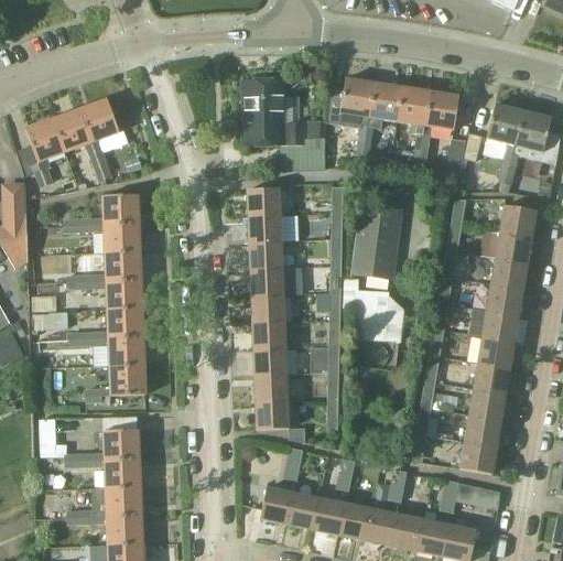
[(488,0),(513,10),(518,0),(488,0)]
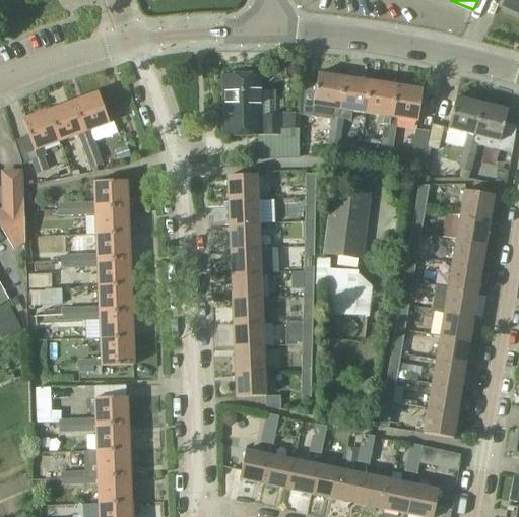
[(503,0),(500,9),(518,17),(518,0),(503,0)]
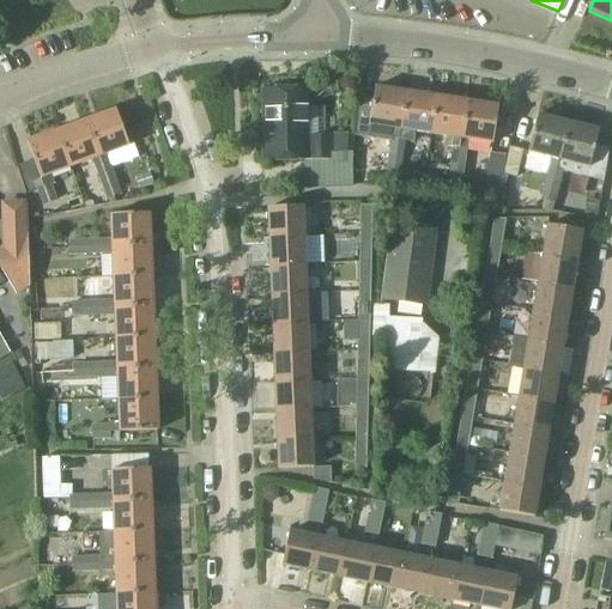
[(359,97),(355,133),(369,135),(370,122),(394,126),(401,127),(406,89),(376,84),(374,99),(359,97)]
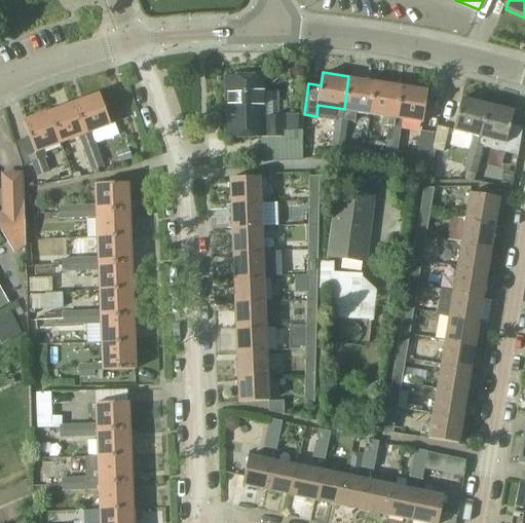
[(265,74),(227,74),(228,136),(261,135),(265,135),(265,115),(265,74)]
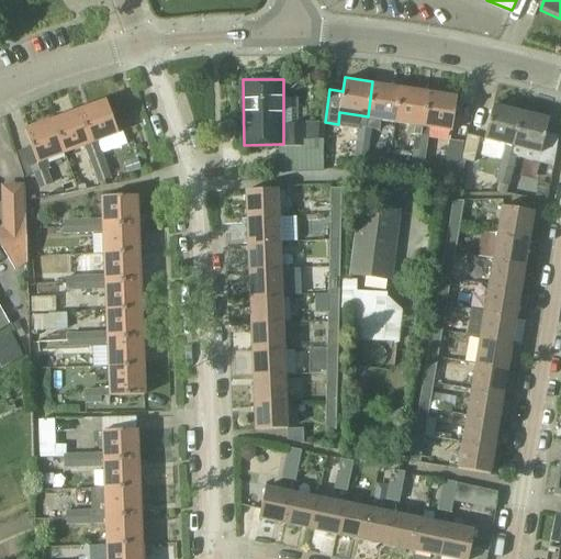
[(368,116),(366,125),(372,126),(379,127),(380,119),(395,121),(401,86),(372,81),(368,116)]
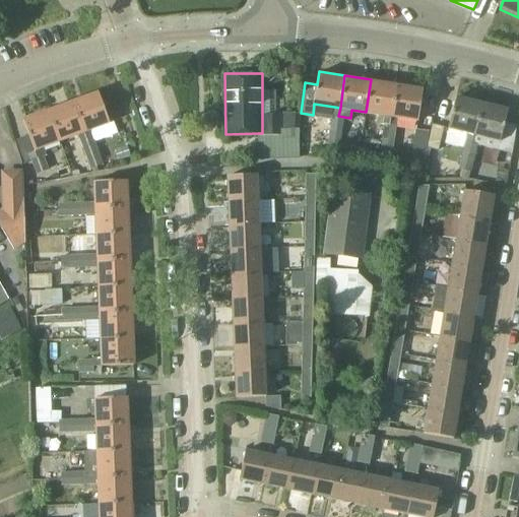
[(371,79),(366,112),(379,114),(378,122),(385,123),(381,144),(383,136),(388,137),(388,134),(395,136),(396,124),(390,123),(391,116),(396,83),(371,79)]
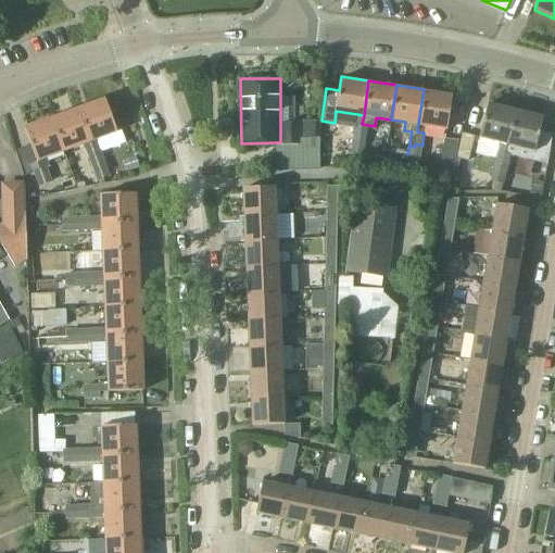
[(418,124),(417,132),(424,133),(425,125),(446,128),(452,92),(424,89),(418,124)]
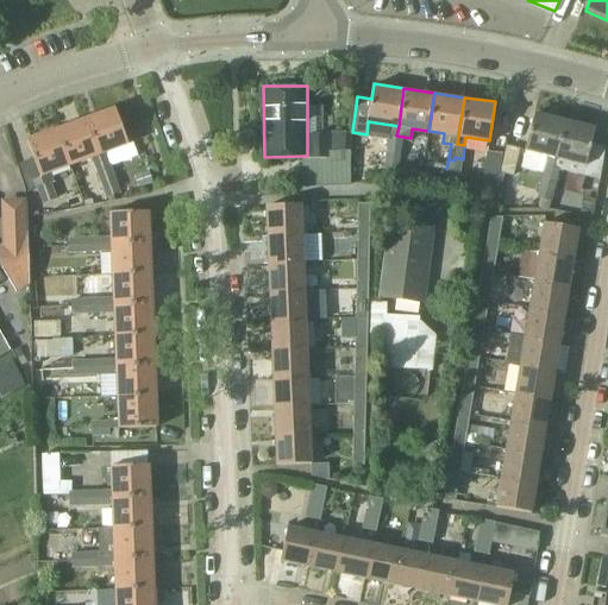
[(336,128),(315,127),(315,132),(323,132),(332,132),(332,149),(351,147),(353,101),(336,101),(336,128)]
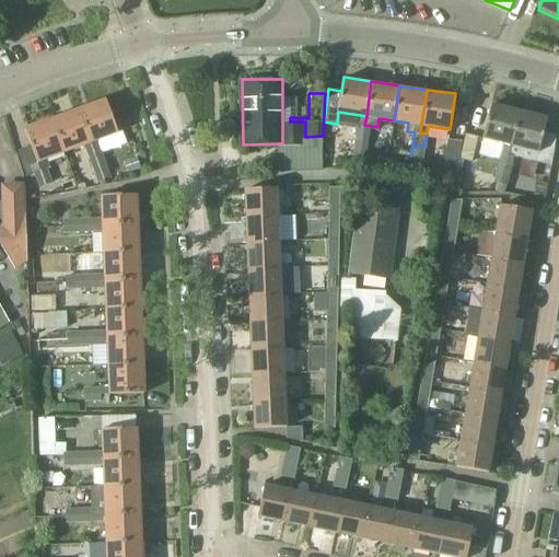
[(106,96),(79,107),(91,141),(99,139),(119,131),(106,96)]
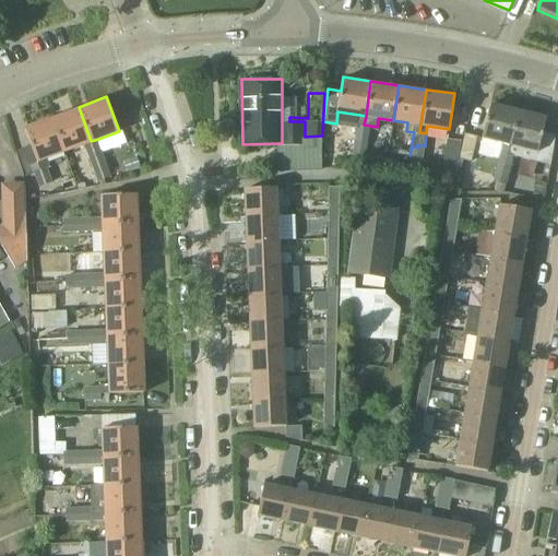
[(482,142),(479,152),(495,156),(496,150),(501,151),(501,150),(508,151),(519,109),(491,103),(483,137),(484,137),(482,142)]
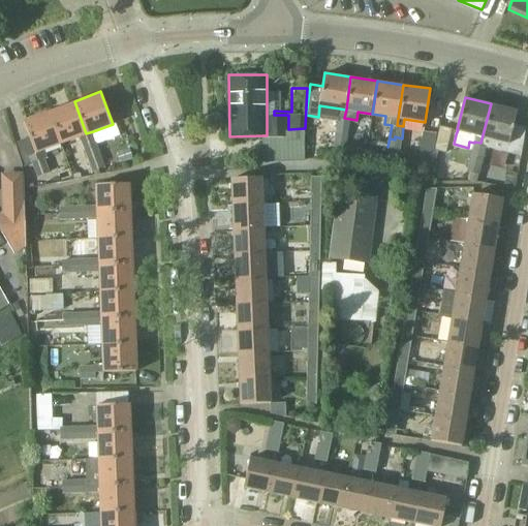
[(74,101),(50,111),(61,143),(63,143),(81,136),(82,135),(86,133),(74,101)]
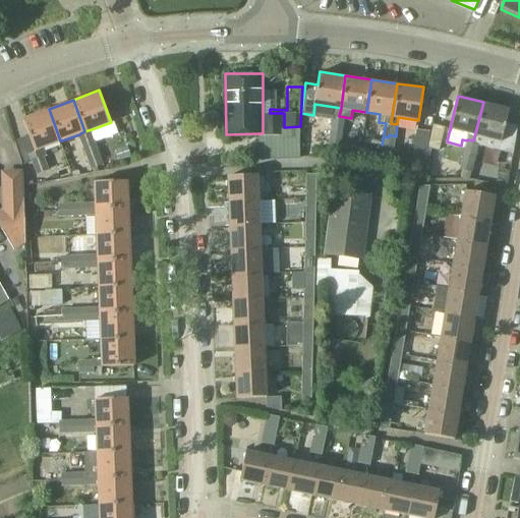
[(483,102),(473,140),(479,142),(482,144),(514,152),(518,124),(506,121),(509,109),(483,102)]
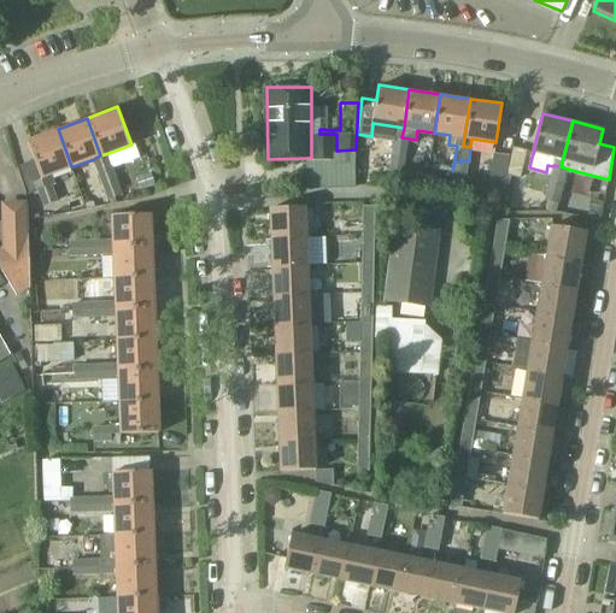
[(58,129),(28,140),(35,158),(42,177),(45,186),(37,188),(44,205),(58,199),(52,183),(56,182),(53,174),(71,166),(58,129)]
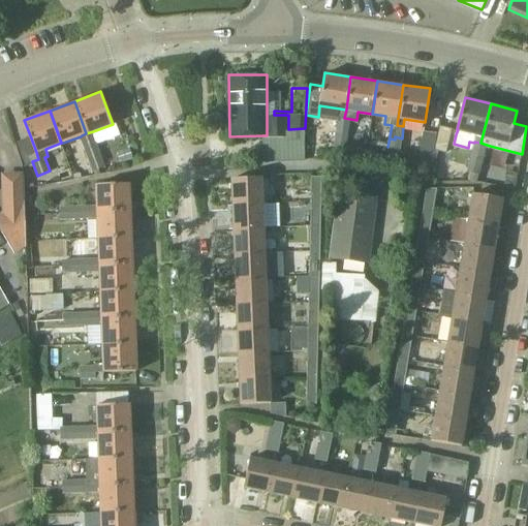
[(267,135),(262,135),(264,160),(280,159),(305,158),(305,131),(305,128),(288,129),(288,115),(280,115),(274,115),(267,116),(267,135)]
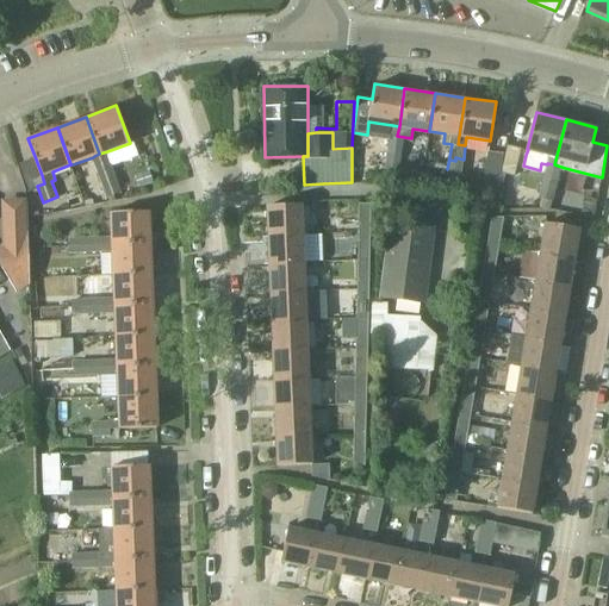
[(390,135),(387,154),(395,155),(396,151),(402,152),(404,137),(397,136),(390,135)]
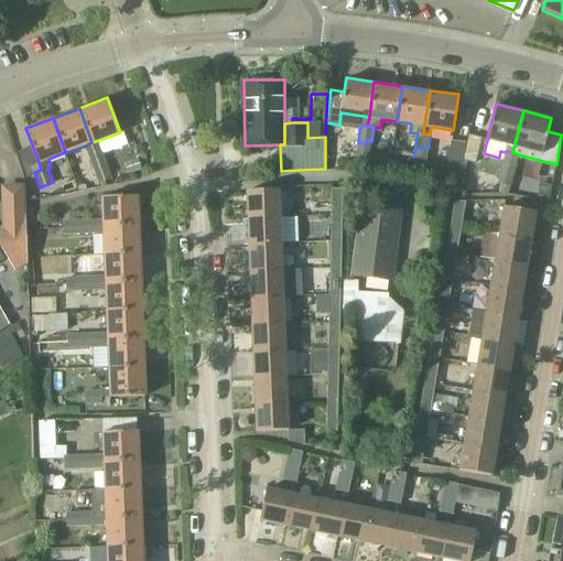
[(469,133),(464,159),(476,161),(480,142),(480,141),(482,137),(469,133)]
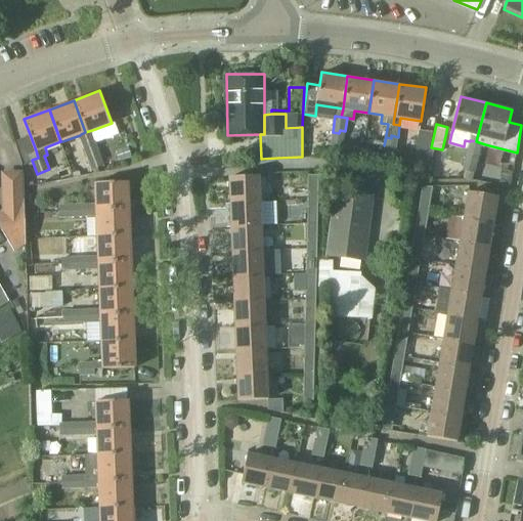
[(417,148),(415,158),(432,160),(434,148),(430,147),(433,131),(420,129),(417,148)]
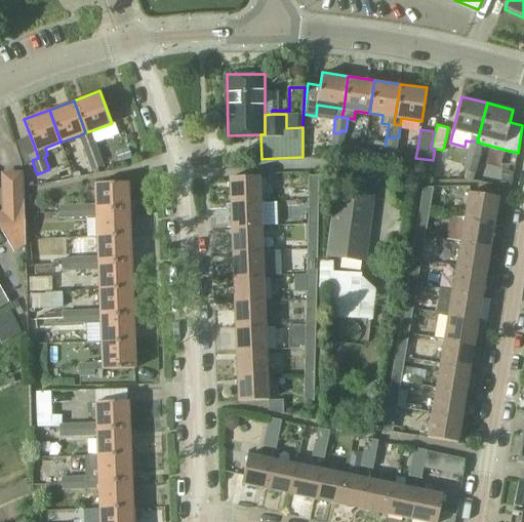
[(333,132),(331,145),(344,147),(346,131),(340,130),(339,133),(333,132)]
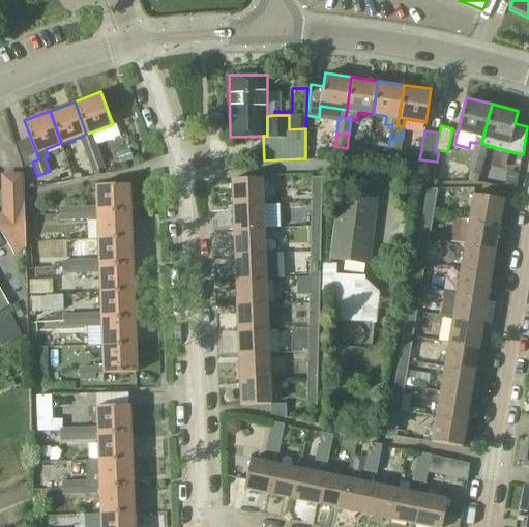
[(388,147),(388,152),(401,154),(403,139),(395,137),(395,140),(390,139),(388,147)]
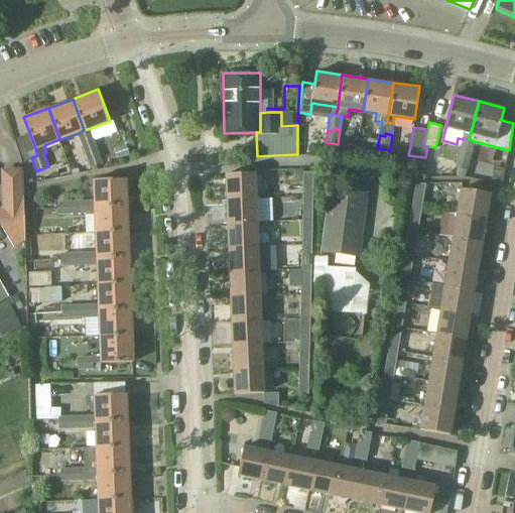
[(87,138),(81,140),(86,153),(98,149),(93,136),(87,138)]
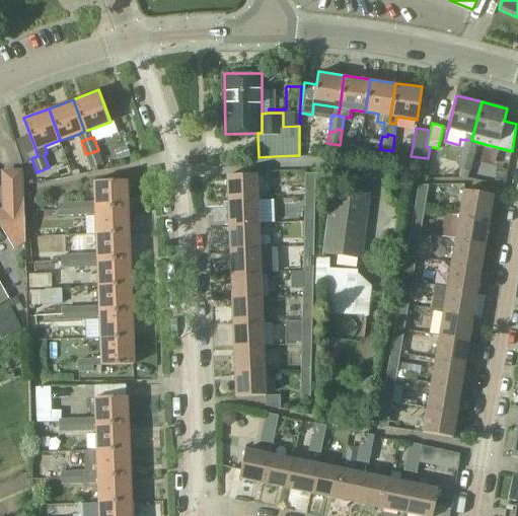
[(463,146),(461,154),(467,155),(468,153),(474,154),(476,146),(477,142),(471,140),(465,139),(465,140),(463,146)]
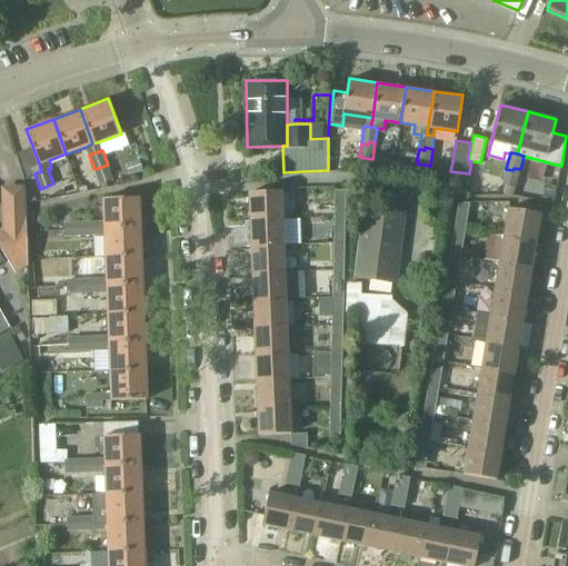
[(417,164),(415,177),(427,179),(424,195),(434,196),(429,217),(446,220),(451,191),(454,192),(457,177),(429,172),(430,166),(417,164)]
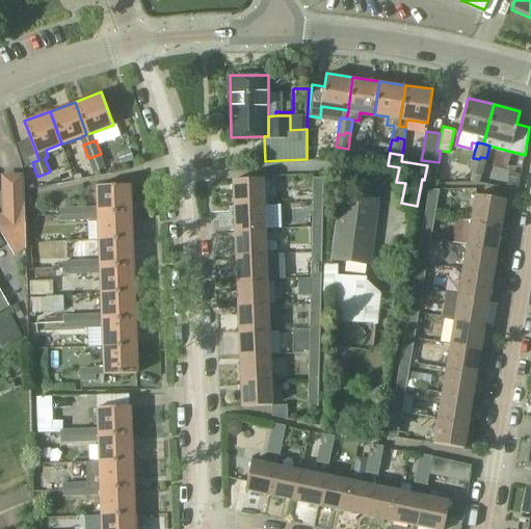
[(101,154),(88,158),(94,170),(95,170),(100,169),(104,167),(106,167),(101,154)]
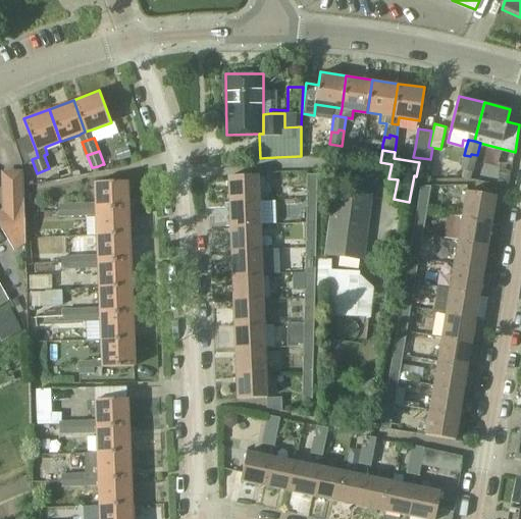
[(464,155),(461,168),(464,169),(462,176),(470,178),(477,155),(471,154),(470,156),(464,155)]
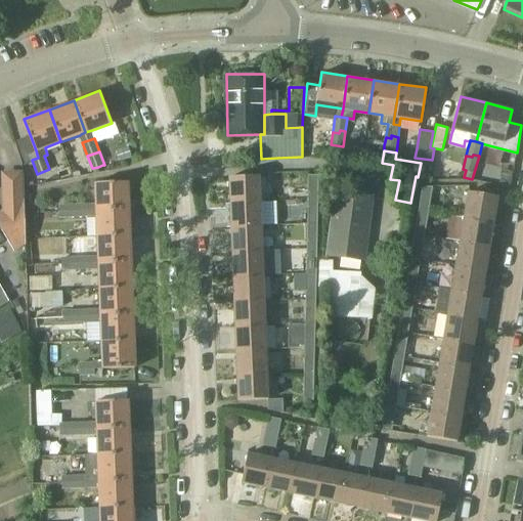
[(308,187),(320,187),(321,172),(308,172),(308,187)]
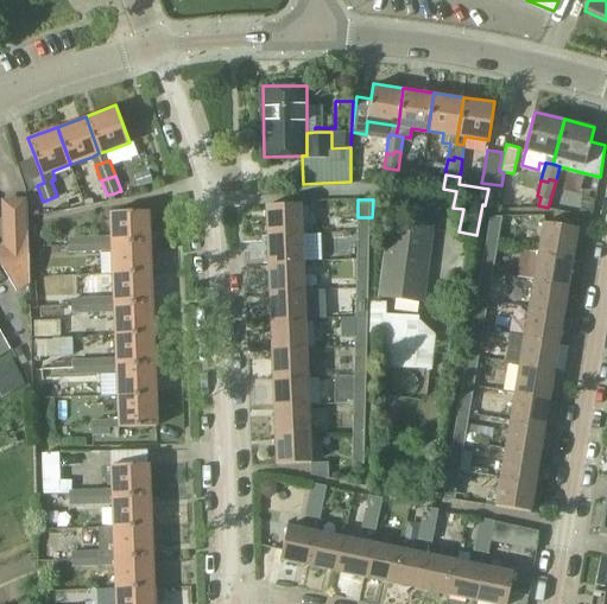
[(267,203),(267,233),(303,231),(302,202),(267,203)]
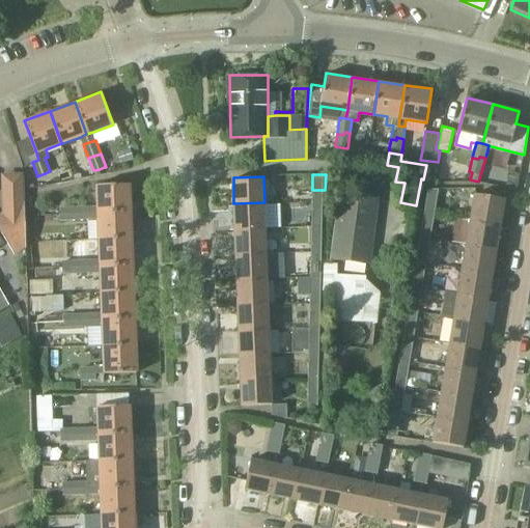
[(132,184),(98,185),(98,204),(99,212),(132,211),(132,184)]
